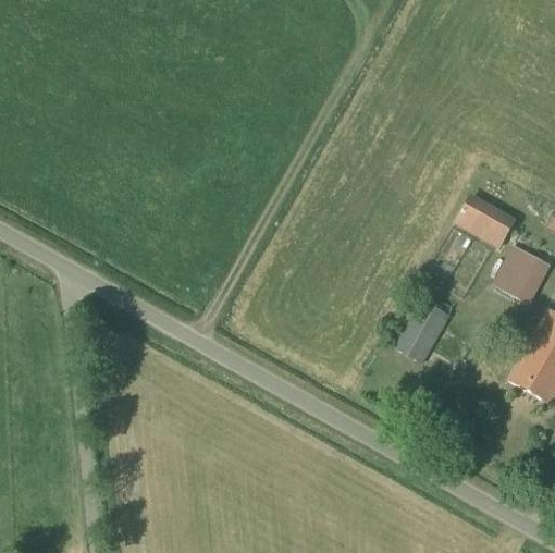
[(467,197),(453,222),(497,248),(512,222),(467,197)]
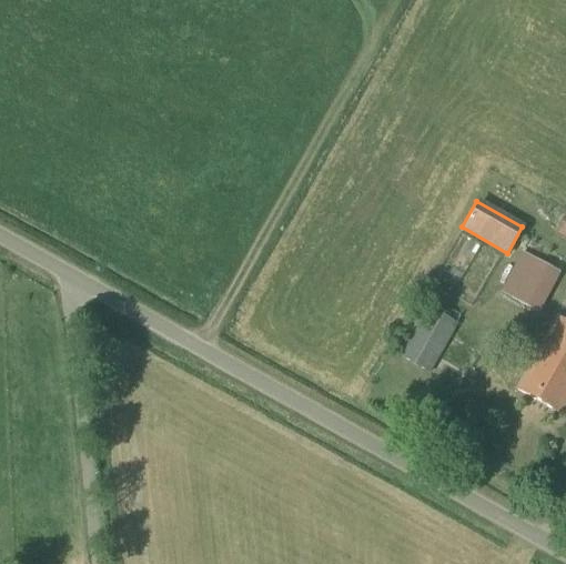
[(518,247),(497,285),(541,310),(562,270),(518,247)]
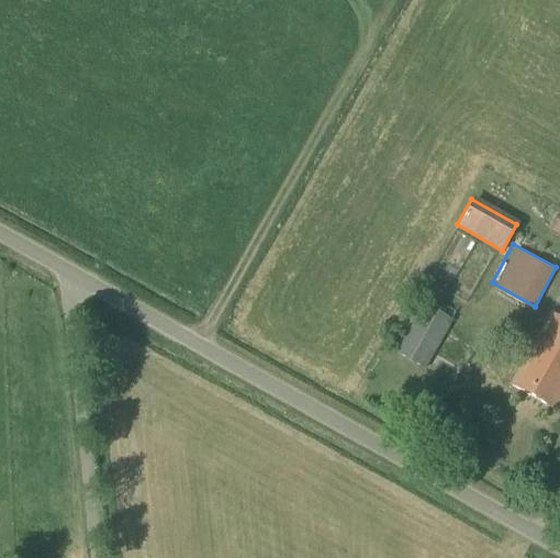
[(426,367),(456,317),(424,301),(395,348),(426,367)]
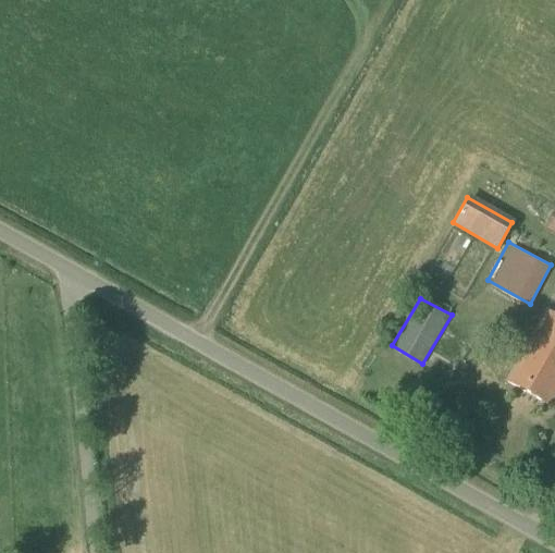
[(547,405),(554,392),(554,314),(549,311),(508,382),(547,405)]
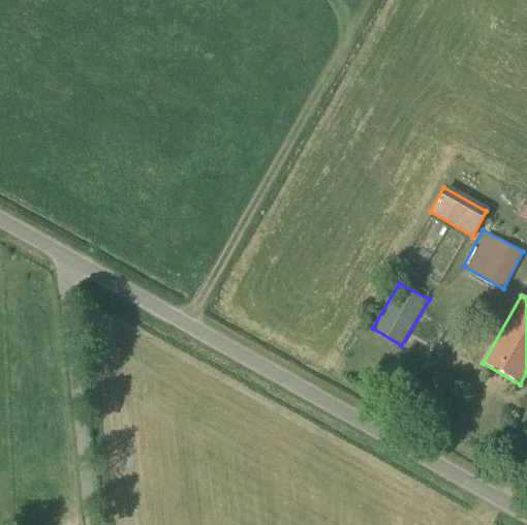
All buildings are outlined.
